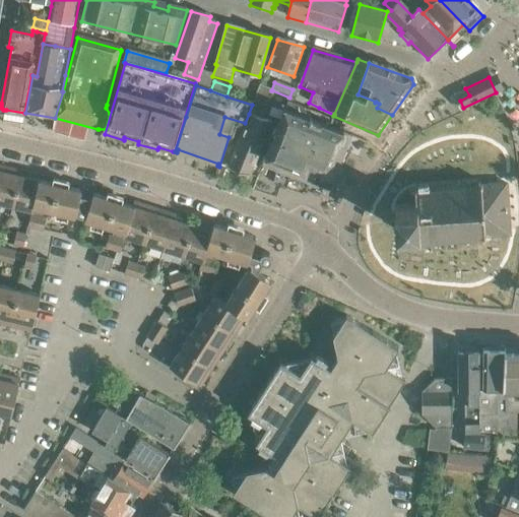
[(259,86),(252,105),(249,114),(249,115),(242,135),(241,134),(239,139),(240,139),(236,150),(235,149),(228,169),(250,177),(271,124),(261,120),(272,90),(271,90),(259,86)]
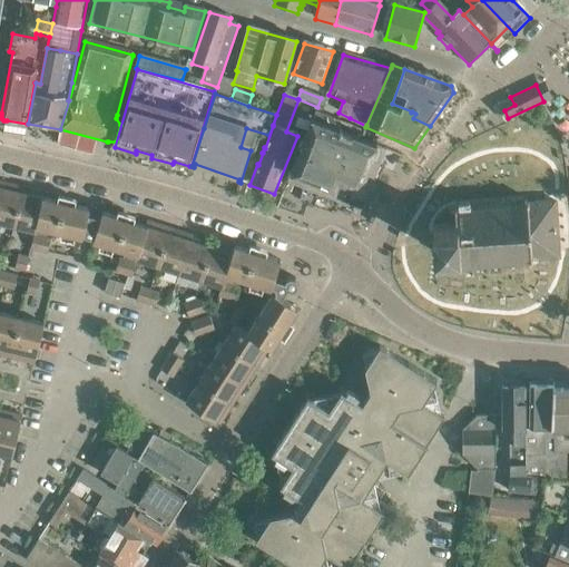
[(315,111),(291,175),(310,182),(306,188),(327,196),(331,191),(335,193),(339,183),(360,191),(376,147),(337,132),(334,119),(315,111)]
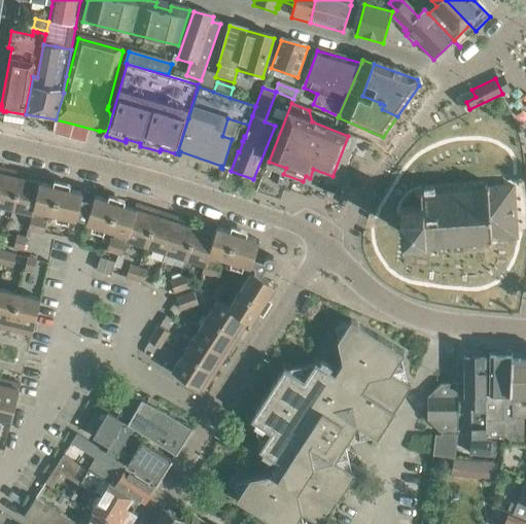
[(0,208),(12,211),(22,175),(0,170),(0,208)]
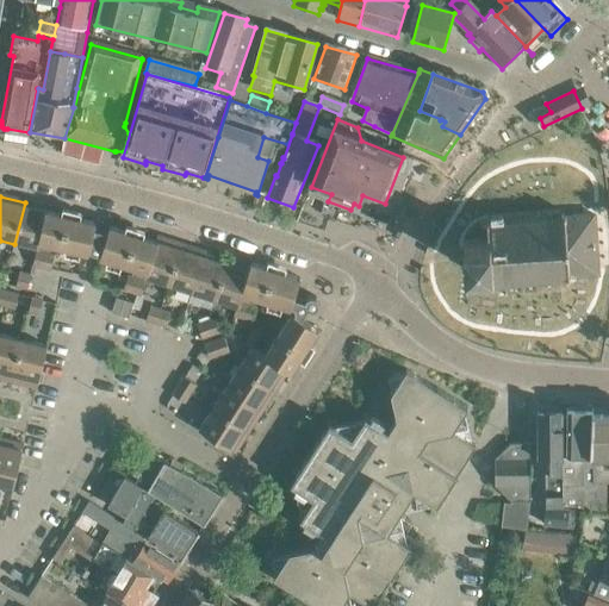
[(25,202),(14,244),(37,250),(39,250),(48,214),(50,208),(25,202)]
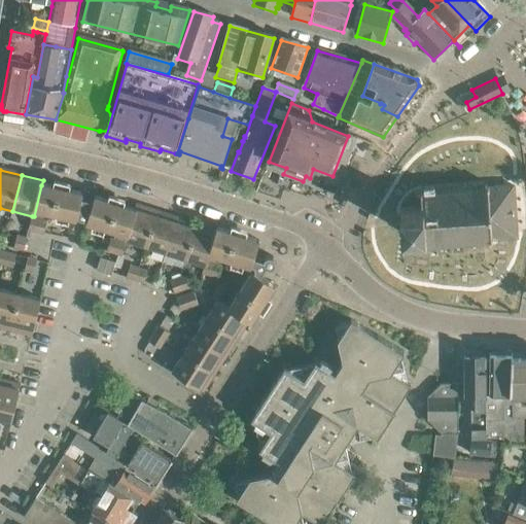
[(127,242),(125,242),(134,211),(94,198),(82,195),(41,185),(34,216),(32,216),(28,232),(44,235),(46,223),(43,222),(45,214),(76,221),(76,219),(86,222),(85,224),(116,234),(114,242),(110,241),(107,252),(123,257),(127,242)]
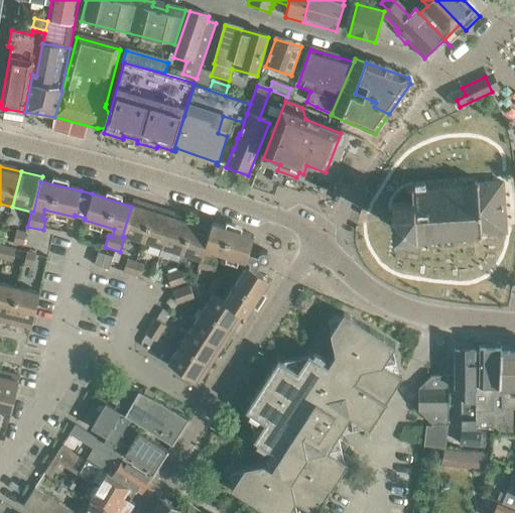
[(411,194),(412,205),(392,207),(394,230),(413,228),(414,240),(410,240),(411,243),(414,243),(415,246),(418,246),(417,243),(430,242),(430,245),(433,245),(433,241),(446,241),(446,244),(449,244),(449,240),(463,239),(463,243),(466,243),(466,239),(478,238),(479,242),(482,242),(481,238),(483,238),(483,236),(506,235),(502,183),(497,184),(497,183),(484,184),(478,185),(478,184),(477,184),(477,181),(474,181),(475,185),(462,186),(461,182),(459,182),(459,186),(445,187),(445,183),(442,183),(442,187),(429,188),(429,184),(426,185),(426,188),(413,189),(413,186),(410,186),(410,190),(407,190),(407,194),(411,194)]
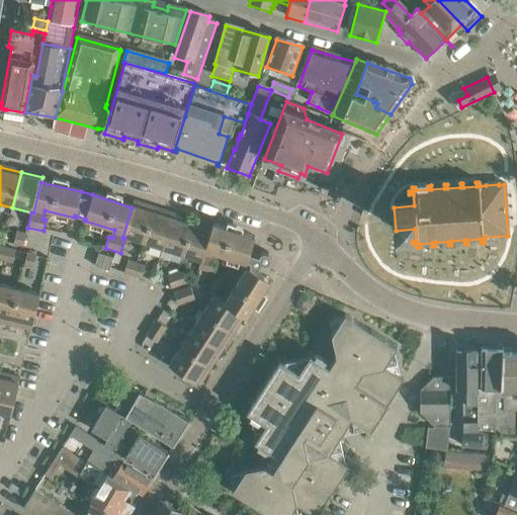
[(134,202),(132,207),(122,238),(124,238),(143,244),(154,209),(134,202)]
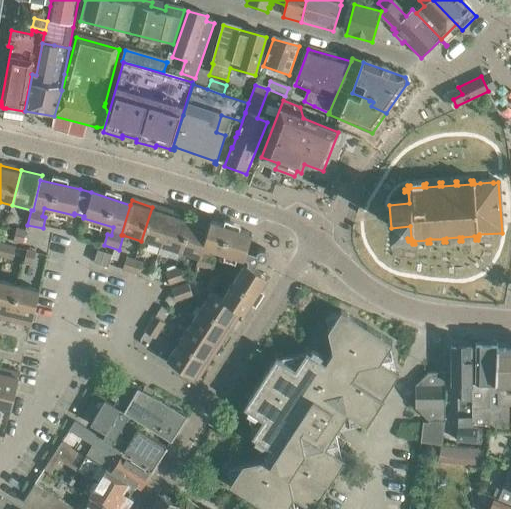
[(172,213),(152,207),(141,241),(160,247),(172,213)]
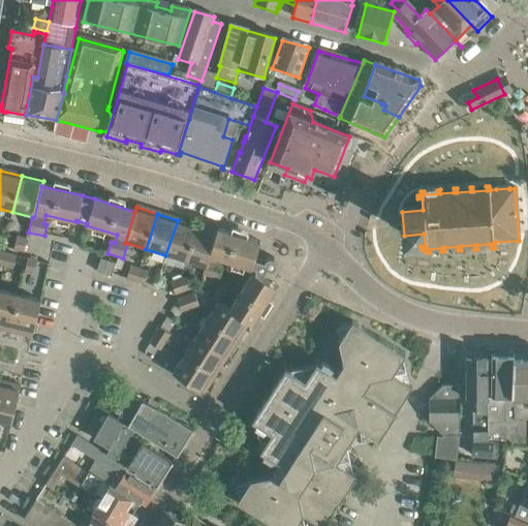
[(165,255),(186,263),(197,226),(178,220),(165,255)]
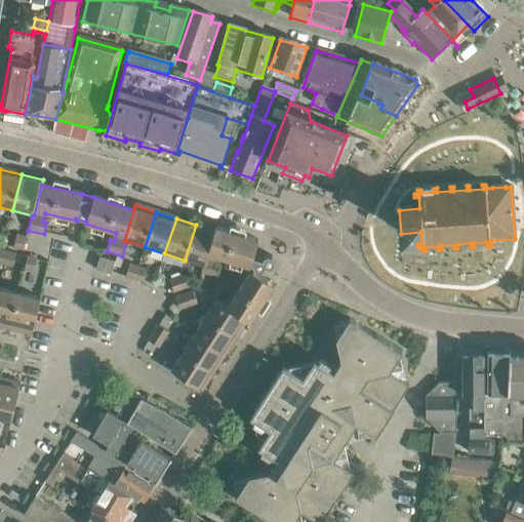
[(185,261),(204,267),(215,231),(196,225),(185,261)]
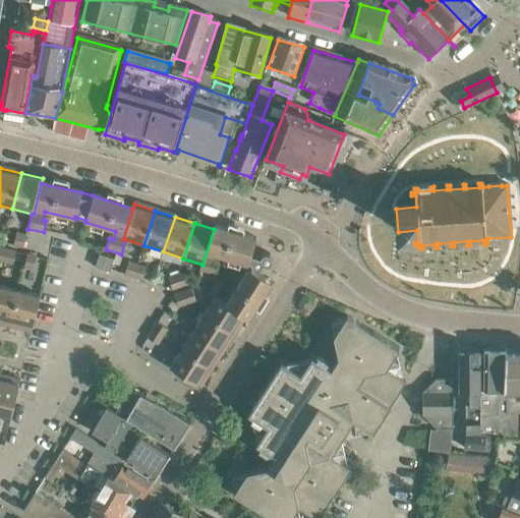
[(214,227),(214,229),(203,265),(199,272),(215,277),(219,265),(216,264),(218,256),(248,266),(248,264),(250,265),(252,269),(250,271),(249,270),(232,296),(225,291),(227,288),(217,282),(209,295),(215,299),(246,320),(248,321),(272,284),(257,275),(264,266),(265,267),(268,267),(270,267),(271,266),(271,265),(272,264),(273,263),(273,262),(273,261),(273,260),(272,259),(272,257),(271,256),(269,255),(267,254),(266,254),(264,255),(263,256),(261,257),(261,260),(250,256),(255,240),(214,227)]
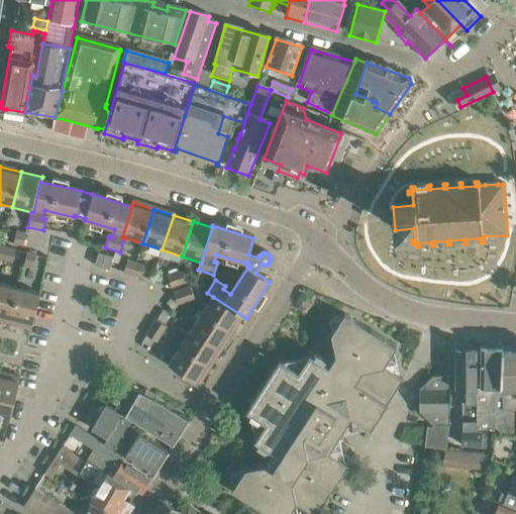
[(13,245),(23,247),(25,235),(16,233),(13,245)]
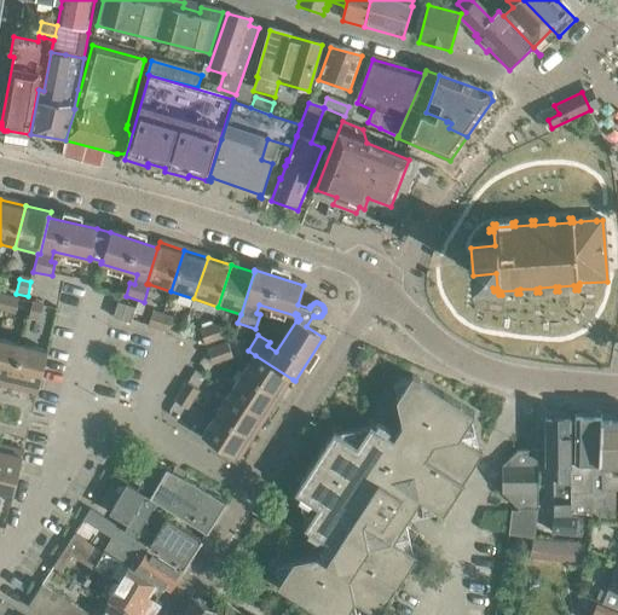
[(9,300),(5,313),(16,315),(18,302),(9,300)]
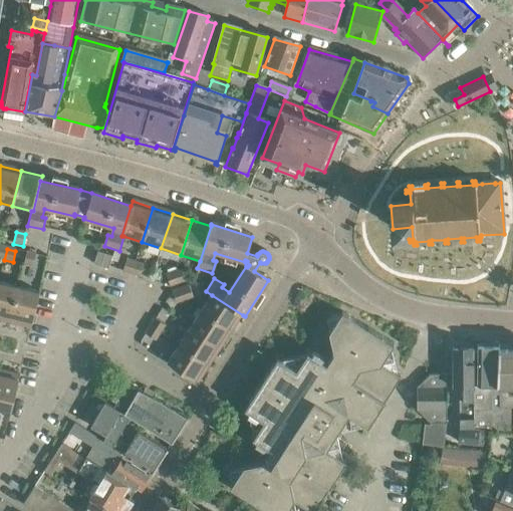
[(97,253),(93,266),(108,270),(112,257),(97,253)]
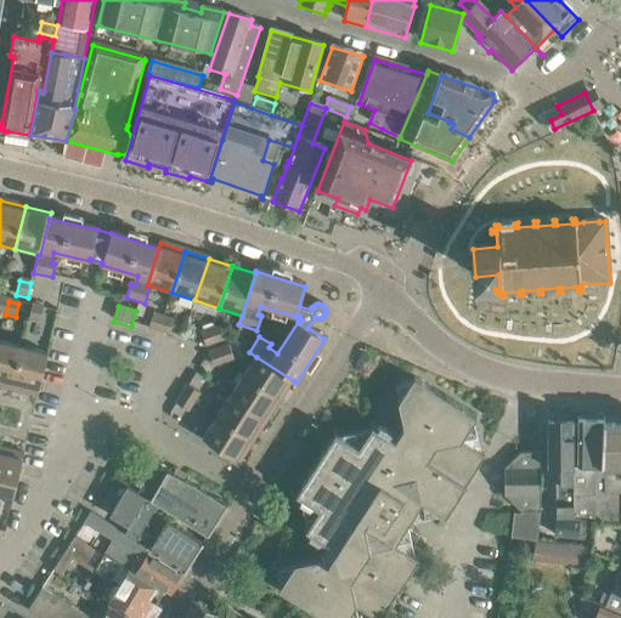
[(40,323),(44,310),(32,307),(28,321),(40,323)]
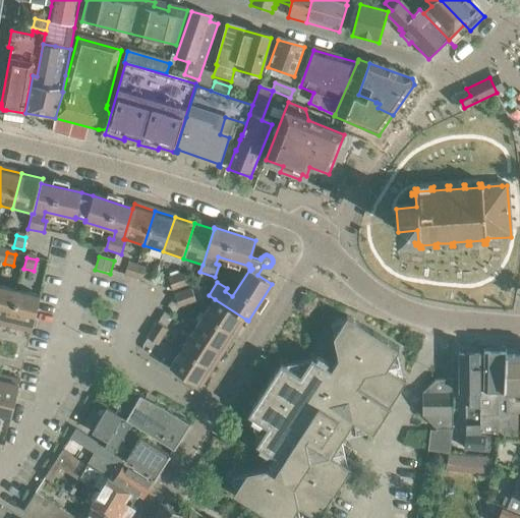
[(124,276),(133,279),(137,268),(128,265),(124,276)]
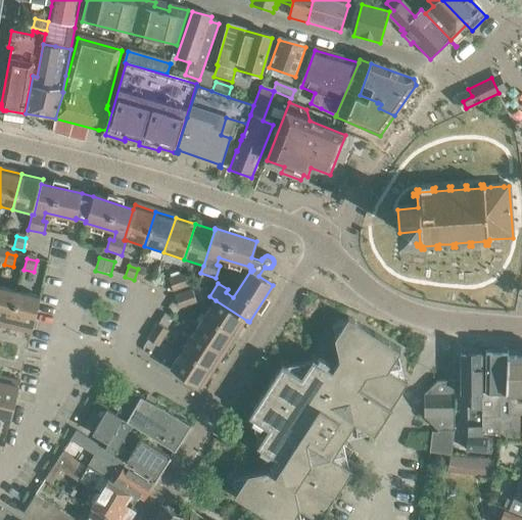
[(138,269),(134,280),(143,283),(146,271),(138,269)]
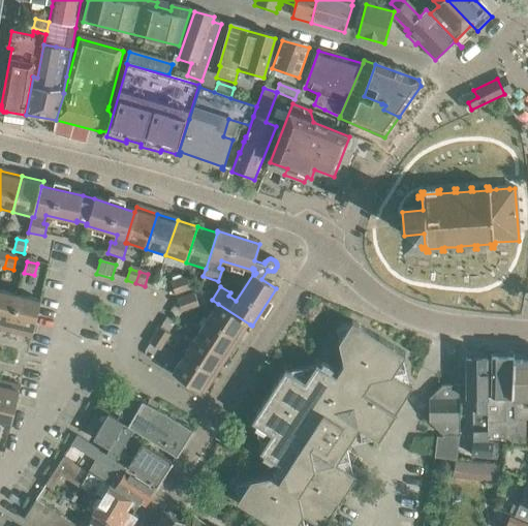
[(188,278),(180,280),(185,292),(193,289),(188,278)]
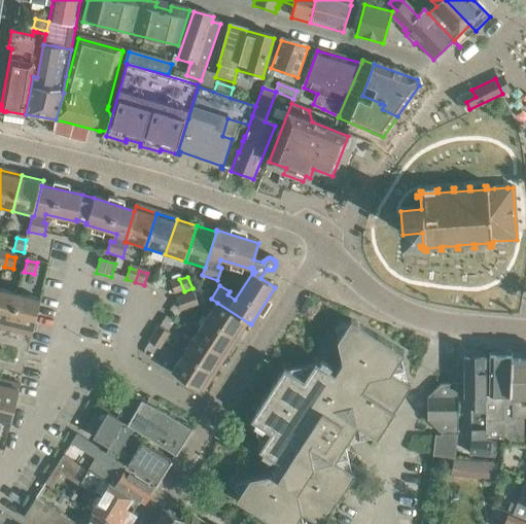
[(171,283),(174,294),(184,291),(179,279),(171,283)]
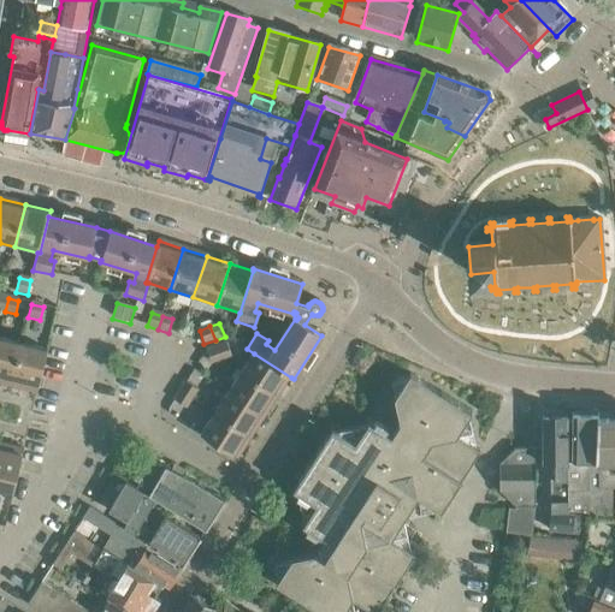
[(13,381),(22,345),(0,340),(0,385),(1,386),(3,379),(13,381)]
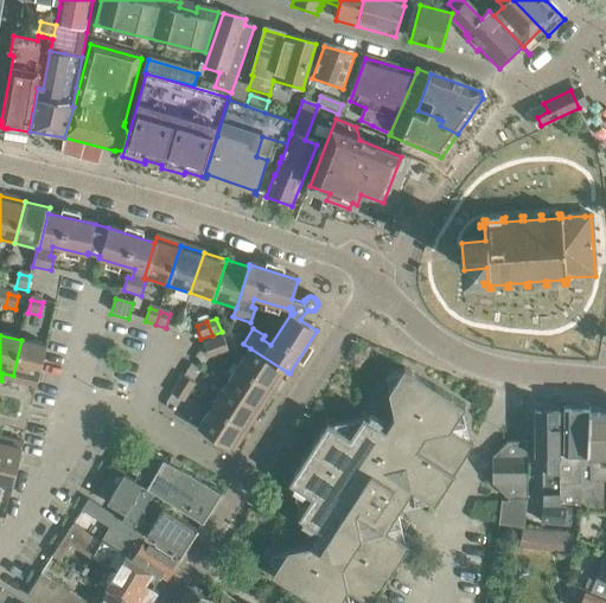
[(224,339),(214,342),(218,355),(229,352),(224,339)]
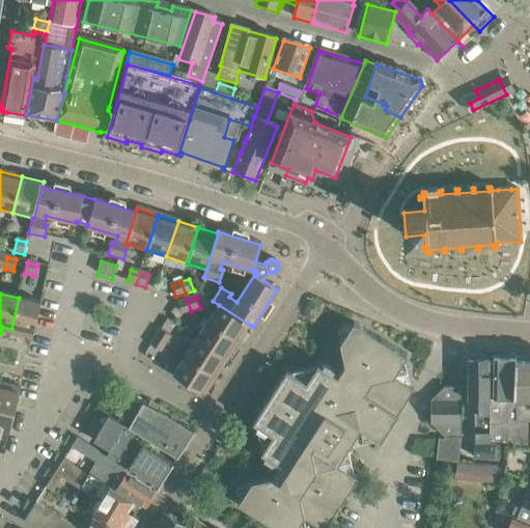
[(40,303),(19,298),(11,329),(21,332),(20,337),(32,340),(33,335),(40,303)]
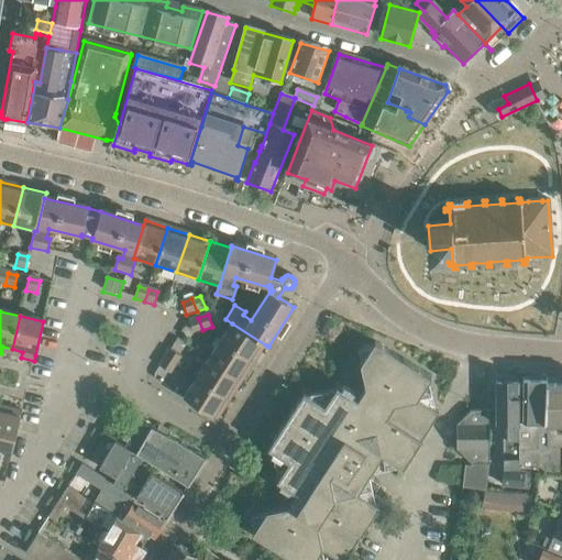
[(189,321),(193,333),(202,330),(198,318),(189,321)]
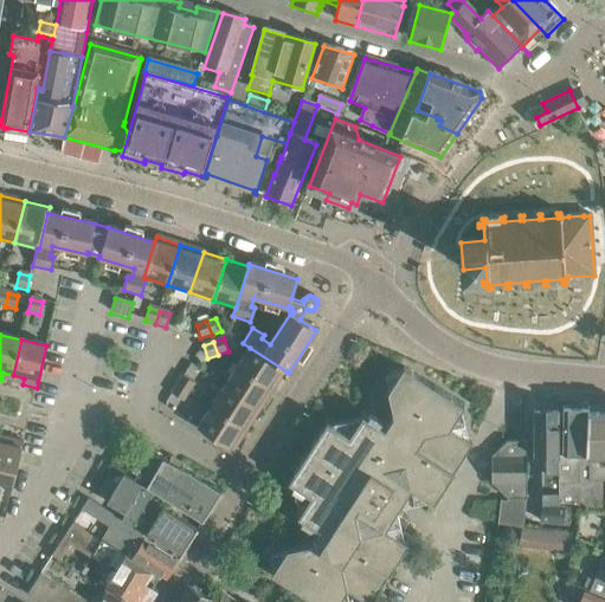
[(274,392),(287,371),(250,348),(237,368),(274,392)]
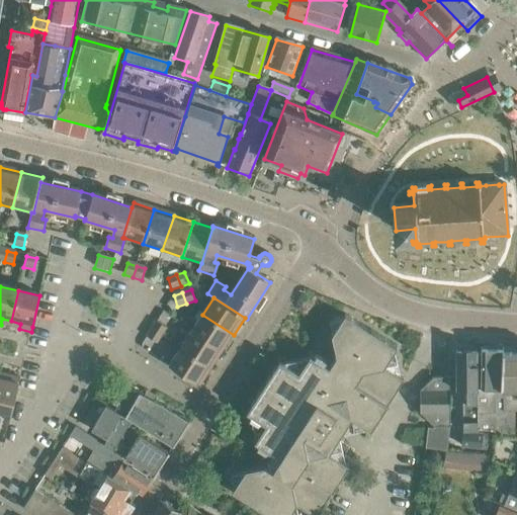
[(202,315),(191,332),(223,352),(234,335),(202,315)]
